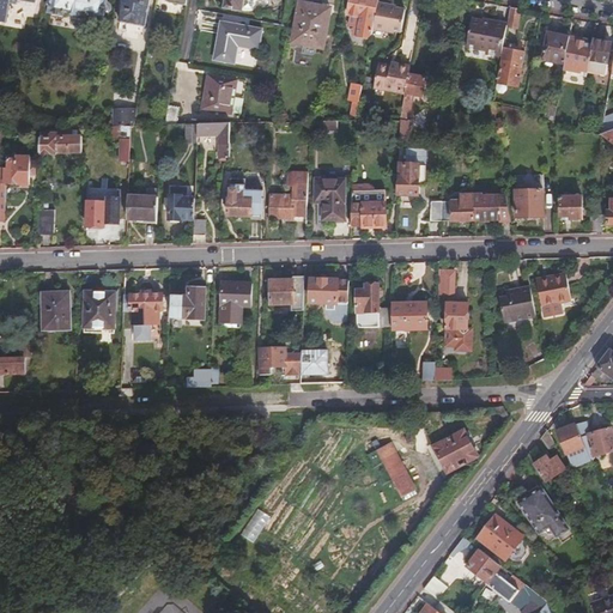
[(20,4),(20,0),(32,0),(38,1),(38,0),(0,0),(0,18),(6,20),(10,1),(20,4)]
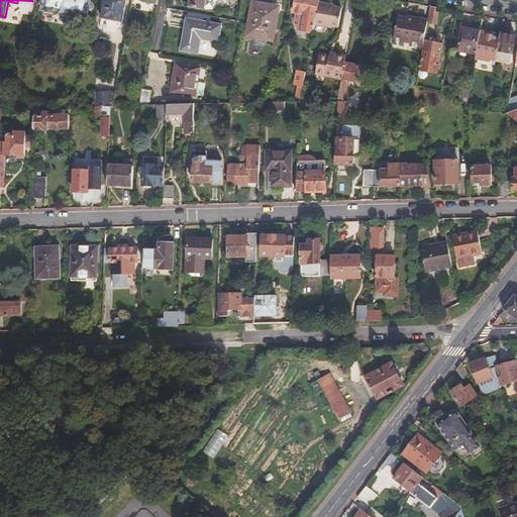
[(43,0),(40,19),(52,21),(52,17),(66,20),(66,22),(73,23),(74,21),(86,24),(86,21),(89,21),(92,19),(93,15),(92,13),(88,10),(89,7),(77,4),(77,0),(43,0)]
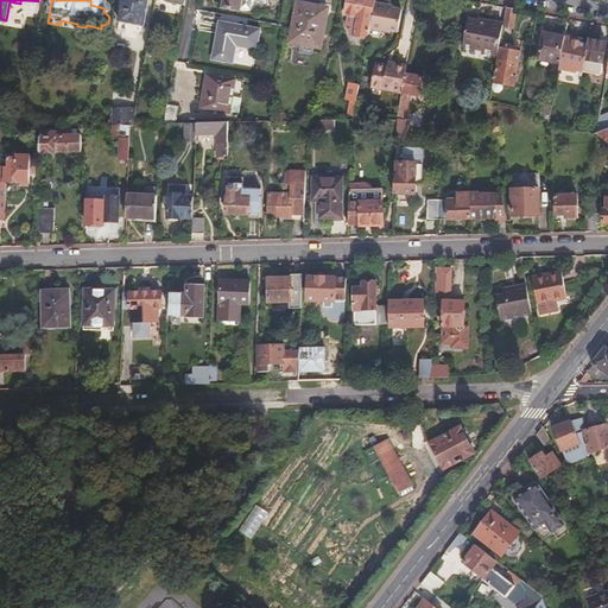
[(150,0),(122,0),(118,24),(145,29),(150,0)]
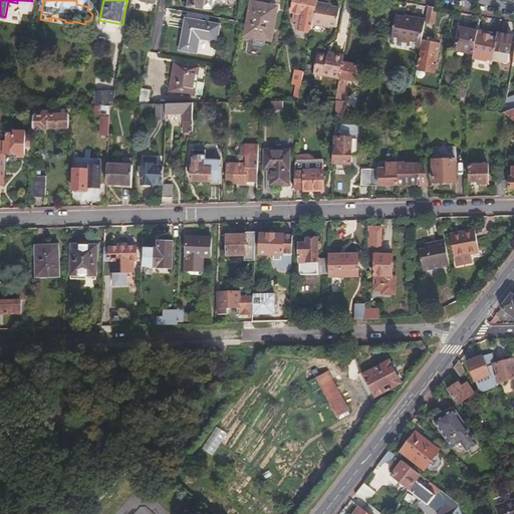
[(227,0),(189,0),(188,6),(205,9),(205,7),(213,9),(215,0),(226,0),(227,0)]
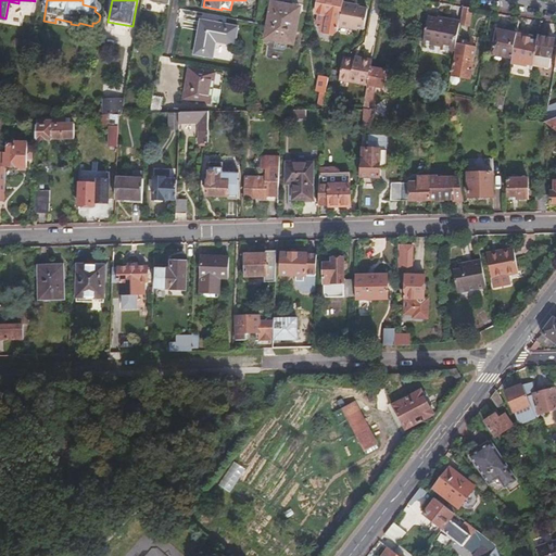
[(339,33),(343,10),(343,0),(319,0),(317,13),(320,14),(318,24),(326,25),(325,34),(335,36),(339,33)]
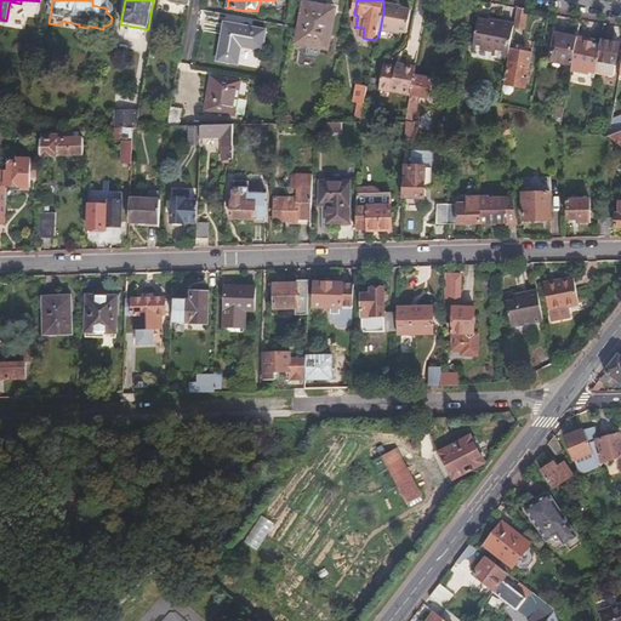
[(323,6),(306,3),(298,43),(329,49),(335,15),(322,11),(323,6)]
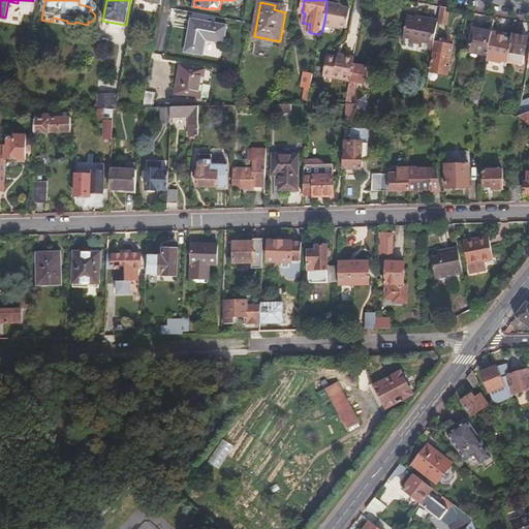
[(446,26),(450,8),(442,6),(439,22),(438,24),(446,26)]
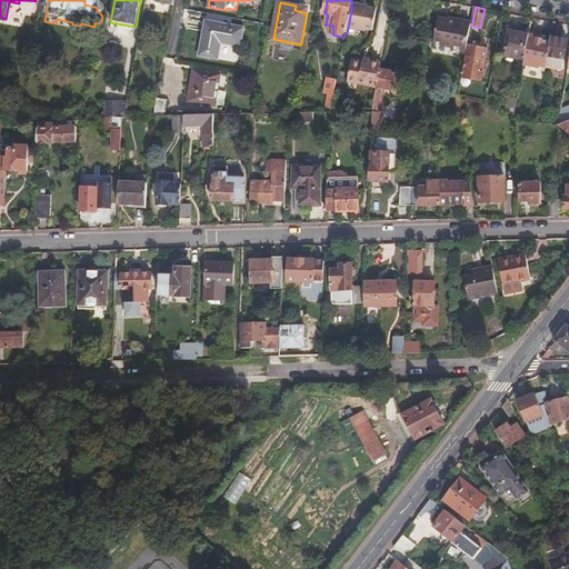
[(429,27),(432,10),(419,8),(415,25),(429,27)]
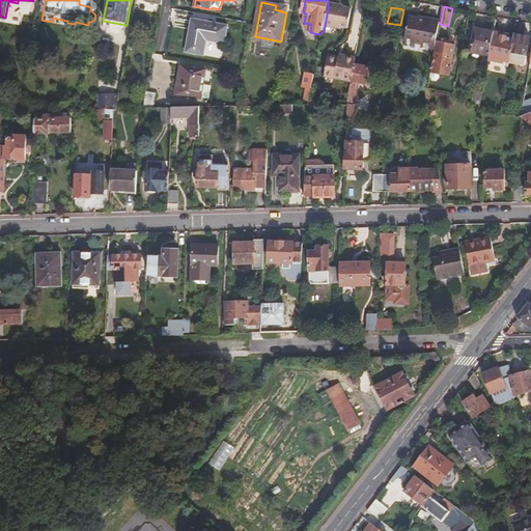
[(345,34),(351,14),(328,9),(324,31),(323,32),(339,36),(340,33),(345,34)]
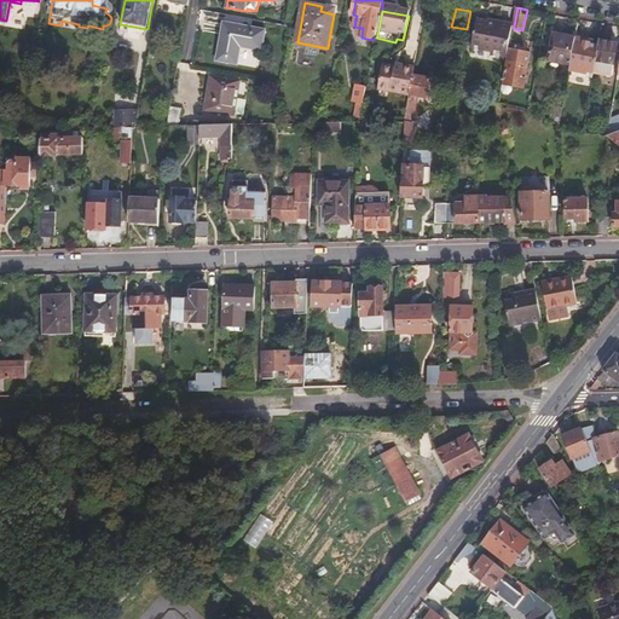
[(508,57),(513,28),(514,25),(499,23),(498,24),(489,23),(489,21),(479,18),(473,47),(493,51),(492,55),(508,57)]
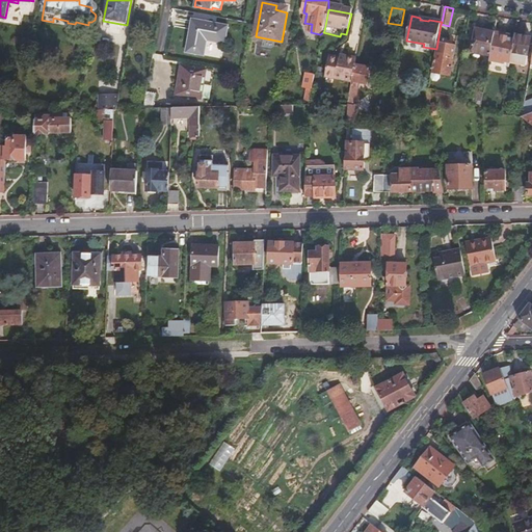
[(231,26),(192,19),(186,53),(205,57),(208,41),(227,44),(231,26)]
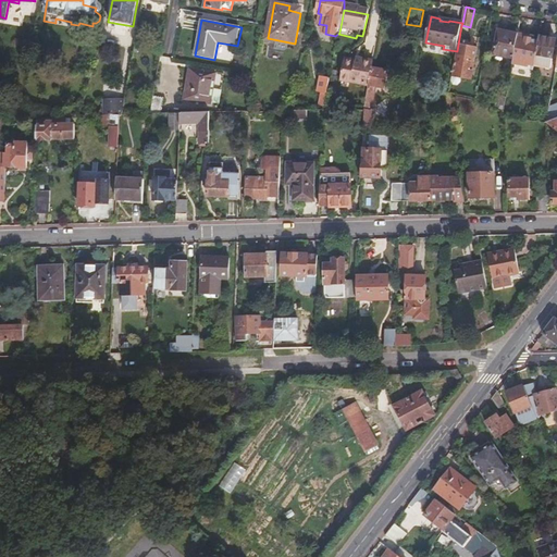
[(516,51),(519,34),(495,29),(490,52),(515,58),(516,51)]
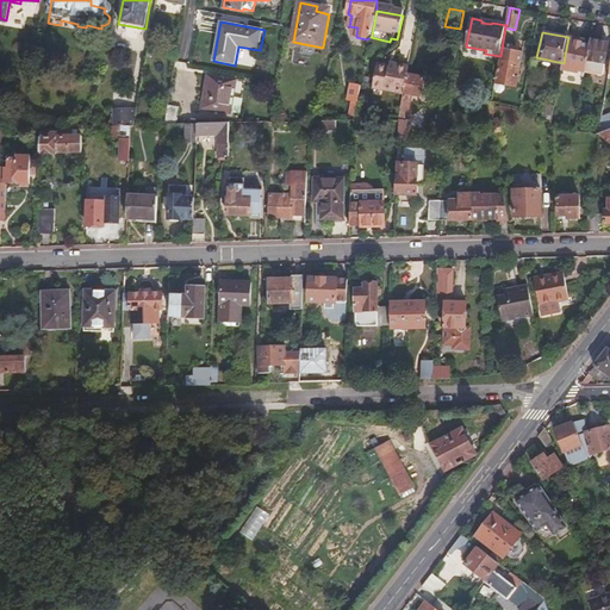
[(590,57),(591,45),(585,44),(586,41),(568,37),(565,56),(572,57),(570,69),(580,72),(580,70),(587,70),(590,57)]
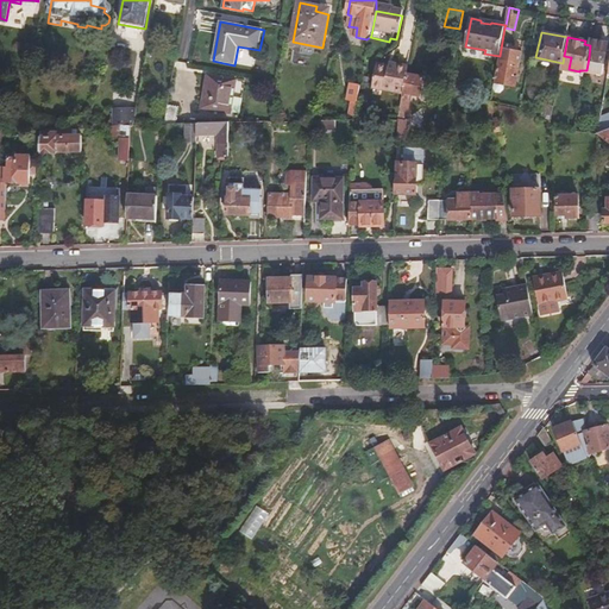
[(586,70),(585,71),(603,75),(608,43),(608,42),(592,39),(590,45),(589,57),(586,70)]
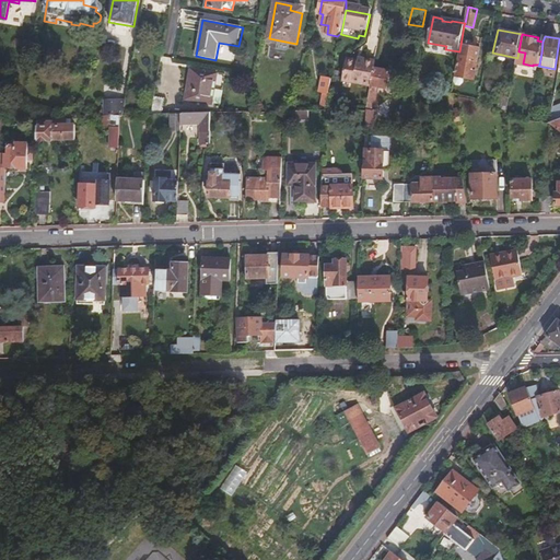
[(479,49),(463,46),(456,77),(474,80),(479,49)]
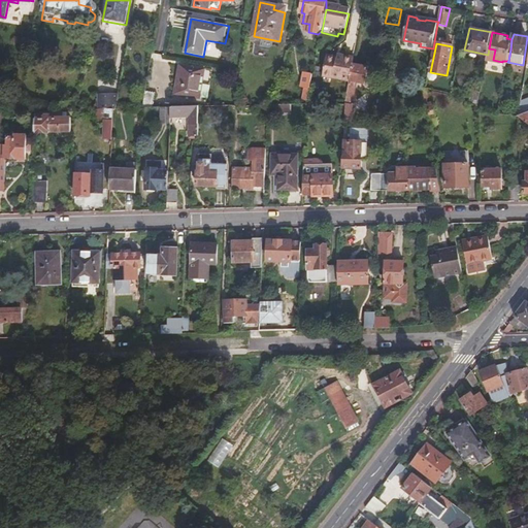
[(350,80),(353,64),(354,58),(337,55),(337,56),(327,55),(323,76),(350,80)]
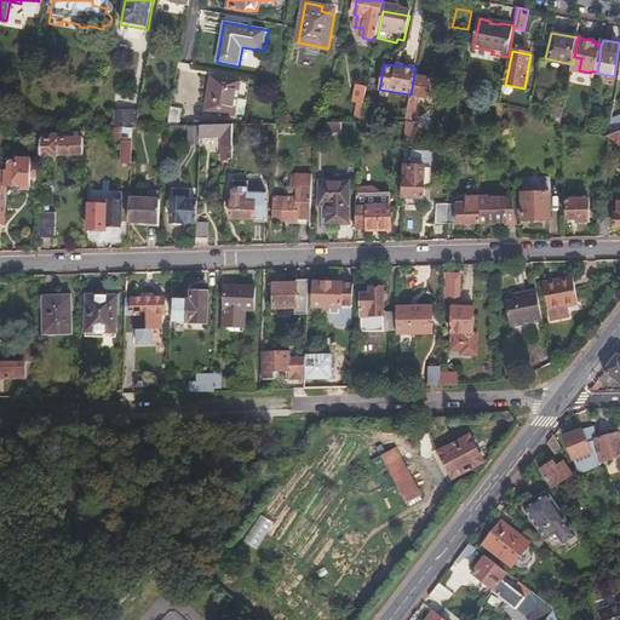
[(432,79),(414,75),(411,95),(409,103),(405,120),(405,144),(413,144),(418,122),(414,121),(418,104),(417,103),(418,95),(429,97),(432,79)]
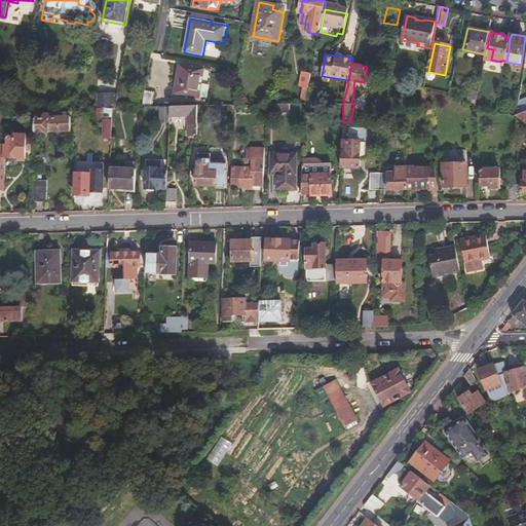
[(205,70),(180,65),(174,94),(200,98),(205,70)]
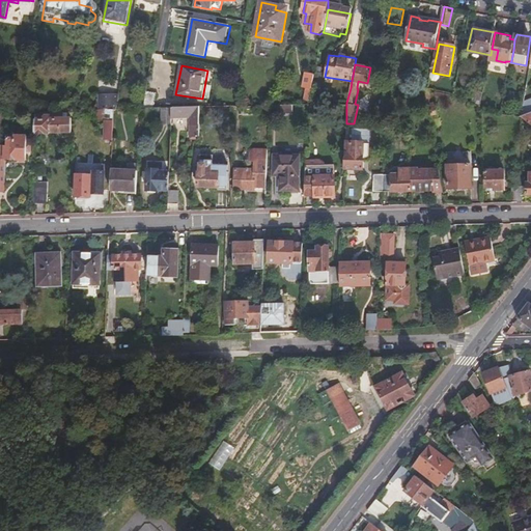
[(303,87),(312,89),(314,75),(306,73),(303,87)]
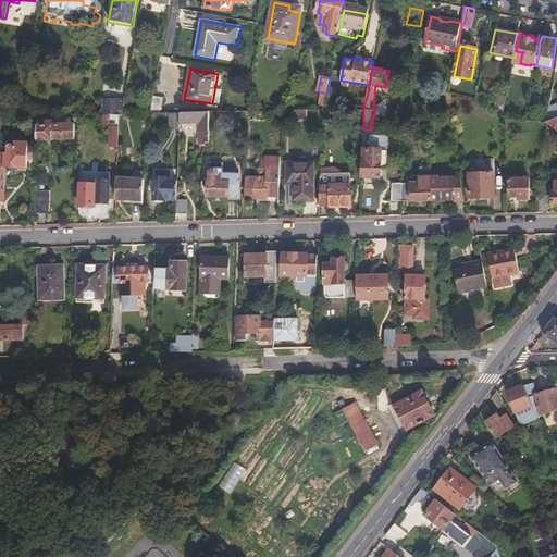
[(445,108),(448,96),(443,94),(440,108),(445,108)]
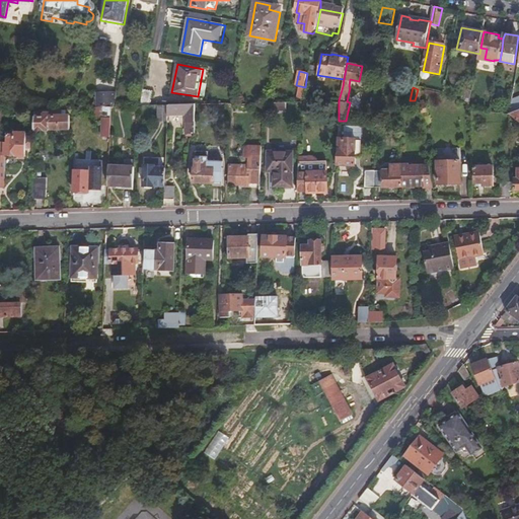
[(473,89),(463,88),(461,101),(471,102),(473,89)]
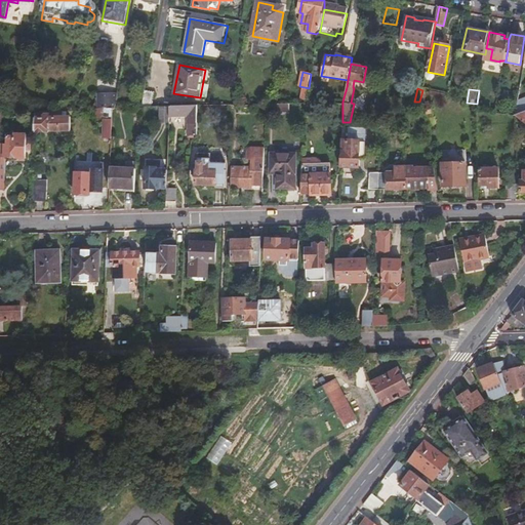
[(153,93),(145,91),(142,107),(151,107),(153,93)]
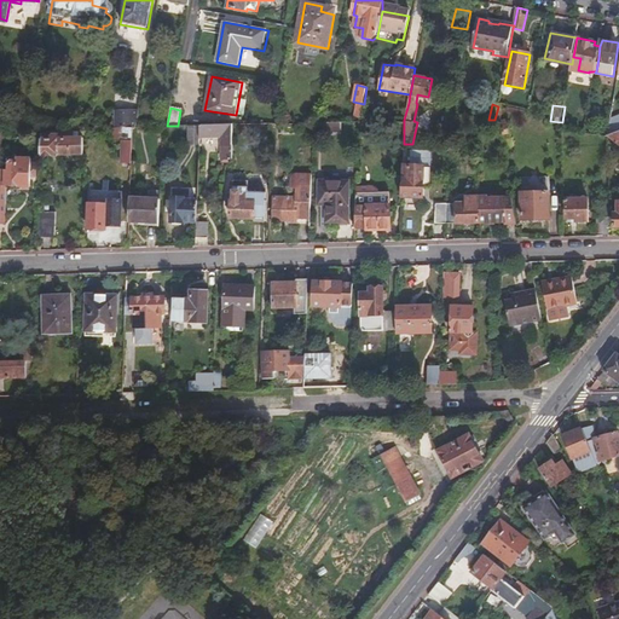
[(137,116),(138,111),(115,111),(115,127),(122,127),(132,127),(136,127),(136,123),(137,116)]
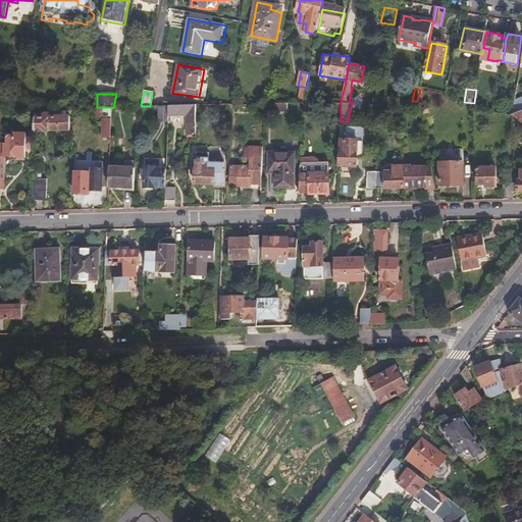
[(521,97),(516,99),(513,114),(521,110),(521,97)]
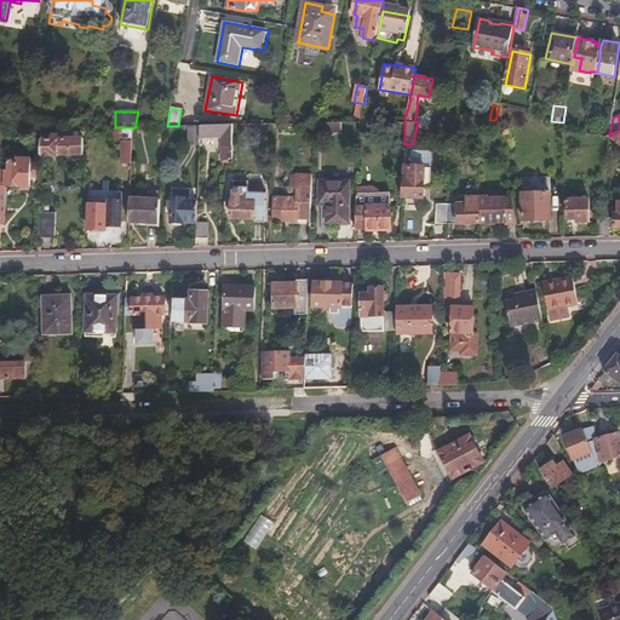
[(314,133),(315,122),(302,122),(300,133),(314,133)]
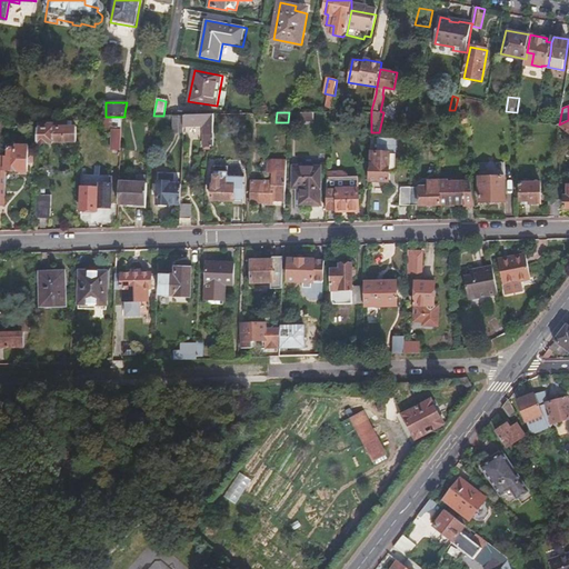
[(313,112),(300,112),(289,112),(288,122),(301,121),(301,119),(315,119),(313,112)]
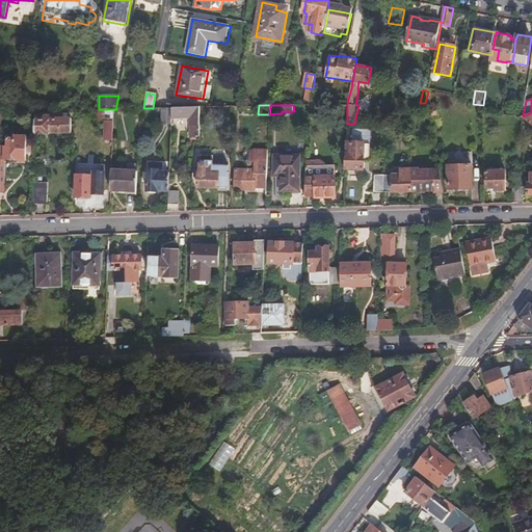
[(198,136),(202,107),(171,108),(171,118),(191,120),(190,136),(198,136)]
